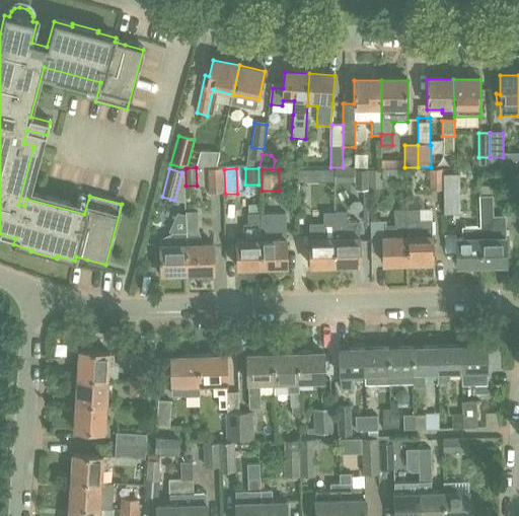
[(210,196),(223,195),(222,170),(208,171),(210,196)]
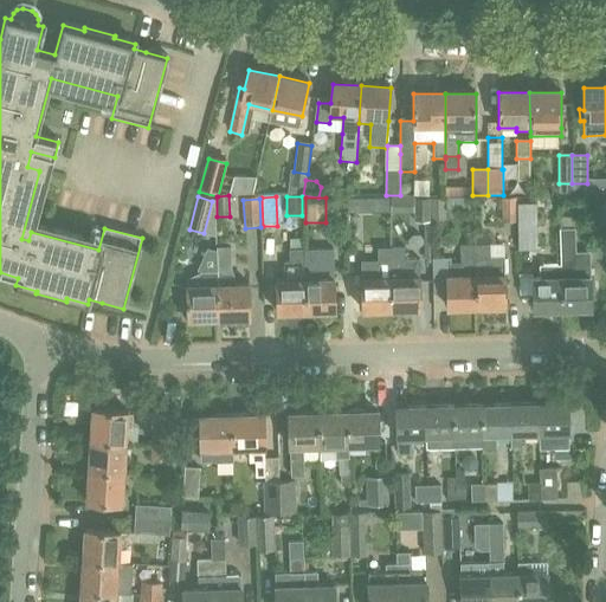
[(388,199),(372,199),(372,213),(388,213),(388,199)]
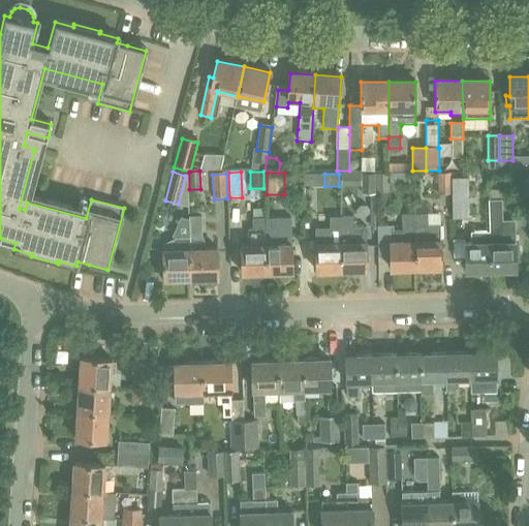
[(406,174),(376,175),(376,195),(390,195),(390,183),(406,183),(406,174)]
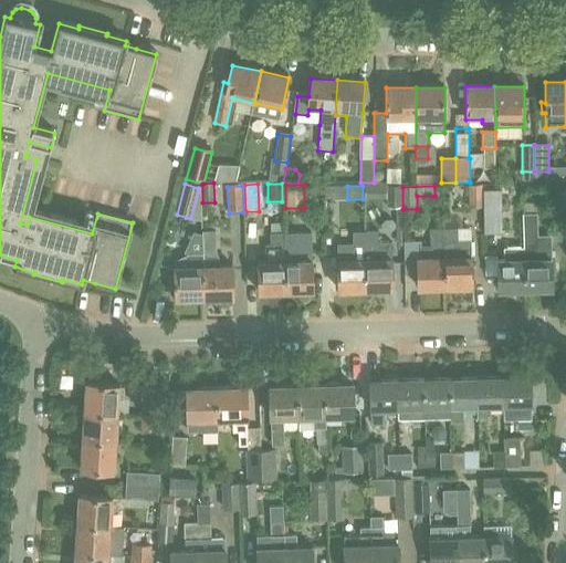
[(469,210),(480,209),(483,209),(483,208),(483,186),(469,187),(469,210)]
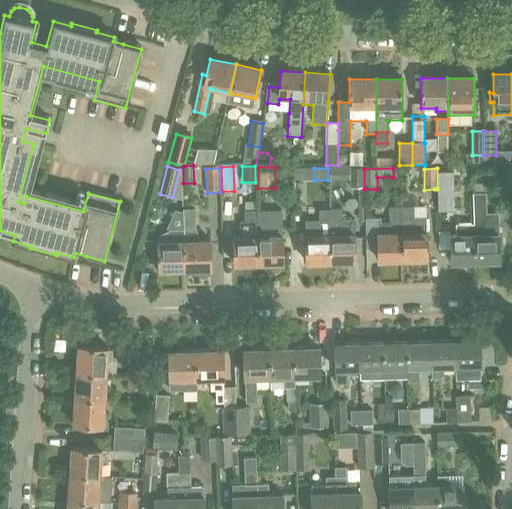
[(511,182),(511,168),(508,168),(507,171),(497,168),(494,177),(511,182)]
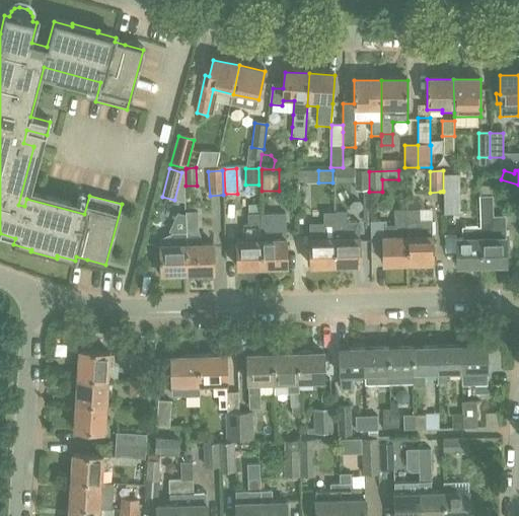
[(369,192),(369,171),(357,171),(357,193),(369,192)]
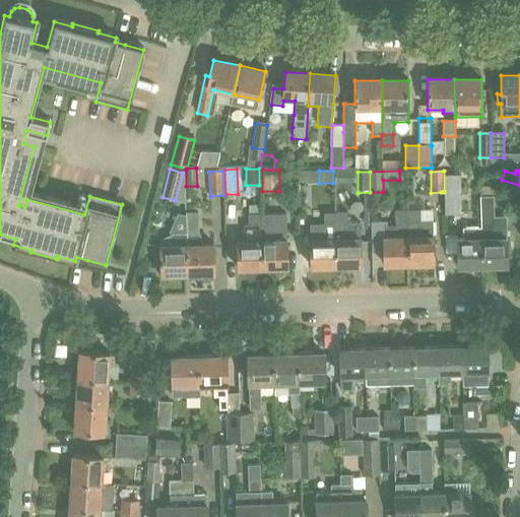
[(460,215),(459,176),(444,177),(445,216),(460,215)]
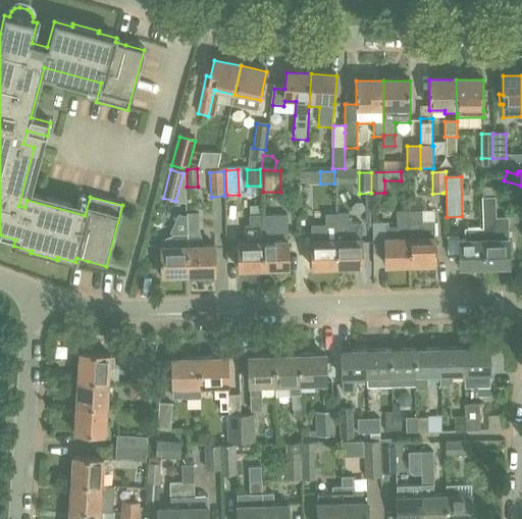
[(481,189),(482,199),(482,229),(483,269),(510,268),(509,217),(496,218),(496,199),(494,199),(494,189),(481,189)]
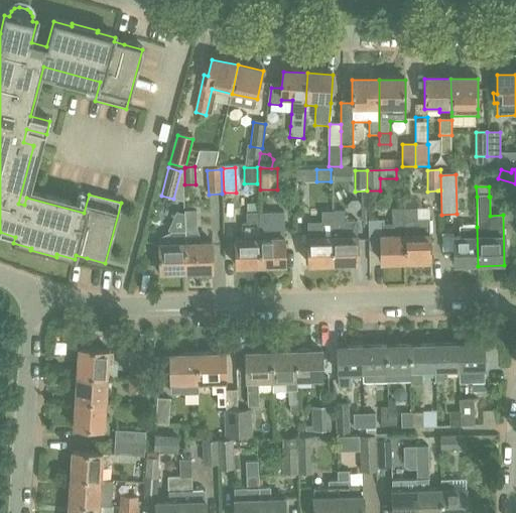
[(380,224),(368,224),(369,249),(381,249),(381,264),(405,264),(404,210),(391,211),(392,225),(381,226),(380,224)]
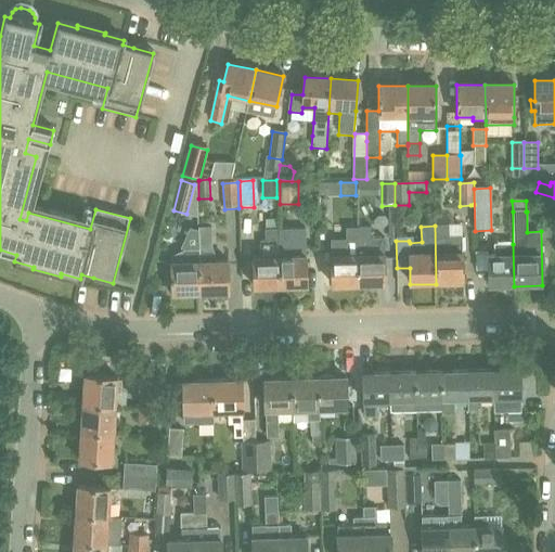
[(449,226),(435,226),(436,284),(463,283),(463,253),(450,254),(449,226)]
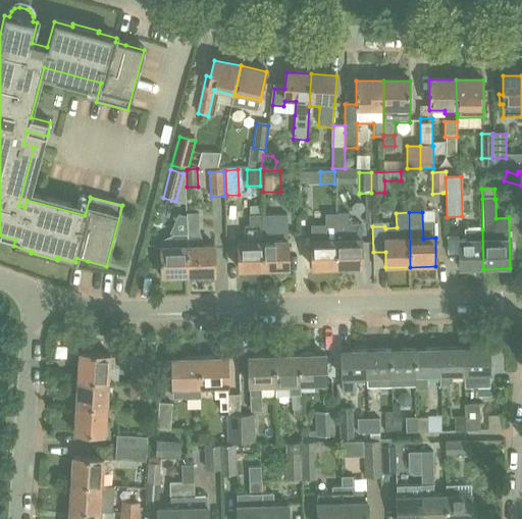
[(187,214),(187,242),(188,242),(188,277),(215,276),(214,246),(202,247),(202,240),(200,240),(199,213),(187,214)]
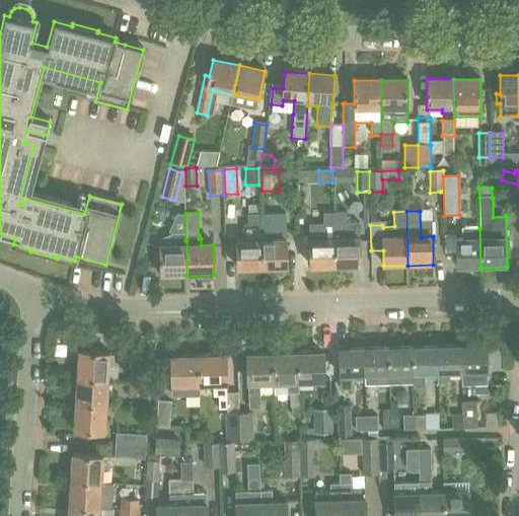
[(347,212),(334,213),(335,239),(336,268),(360,267),(360,251),(371,250),(370,225),(348,225),(347,219),(347,212)]
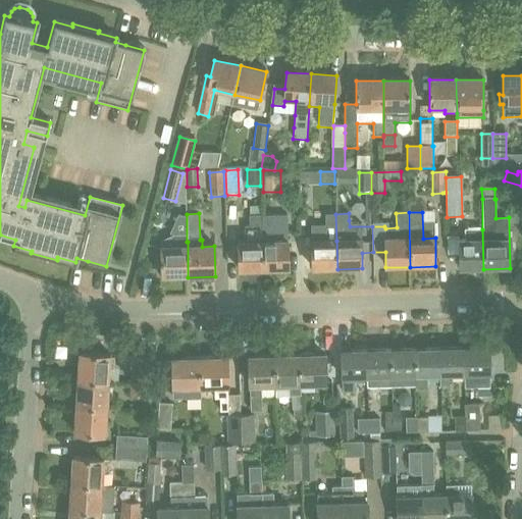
[(286,216),(262,217),(264,271),(289,270),(288,242),(286,216)]
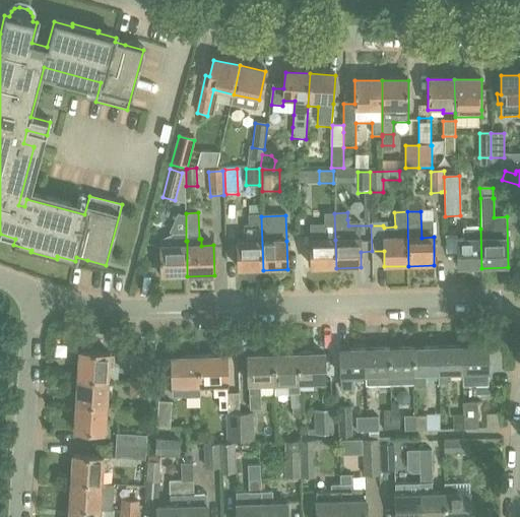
[(244,242),(237,242),(238,270),(263,270),(261,216),(248,217),(249,225),(244,225),(244,242)]
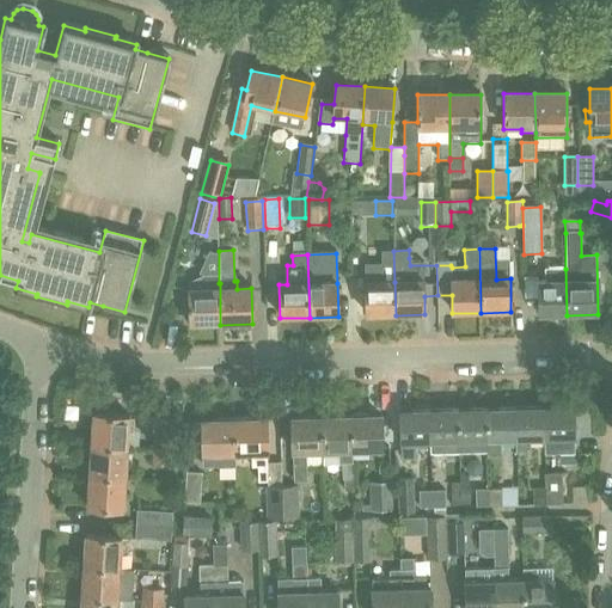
[(544,283),(538,283),(538,315),(567,315),(565,269),(544,270),(544,283)]
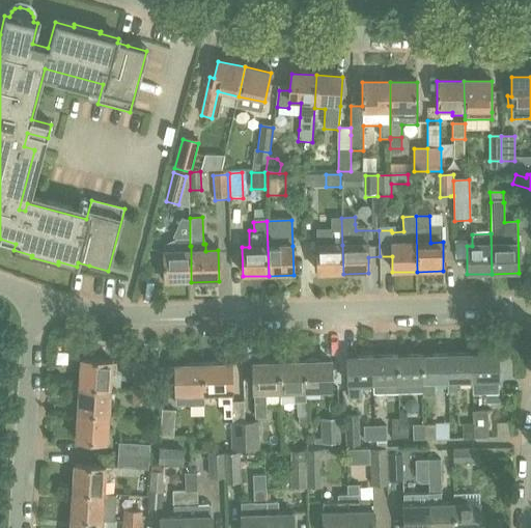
[(317,274),(343,274),(342,245),(316,245),(317,274)]
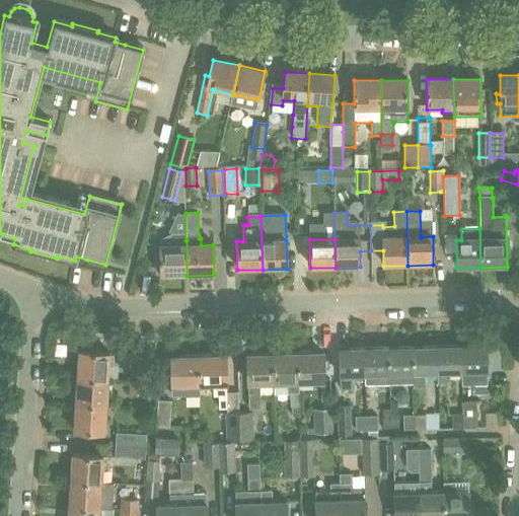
[(175,246),(160,246),(161,276),(187,276),(187,240),(186,240),(175,241),(175,246)]
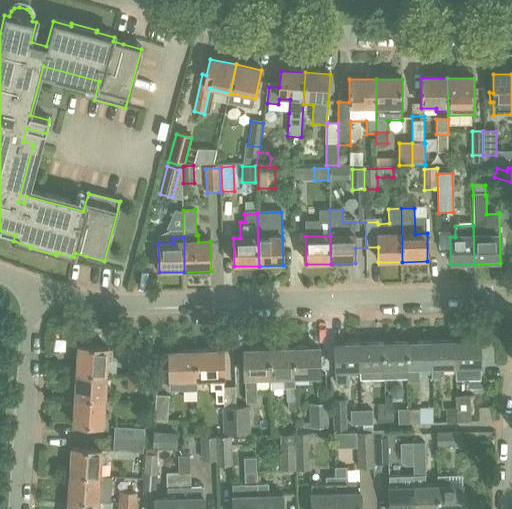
[(130,343),(130,331),(118,330),(117,342),(130,343)]
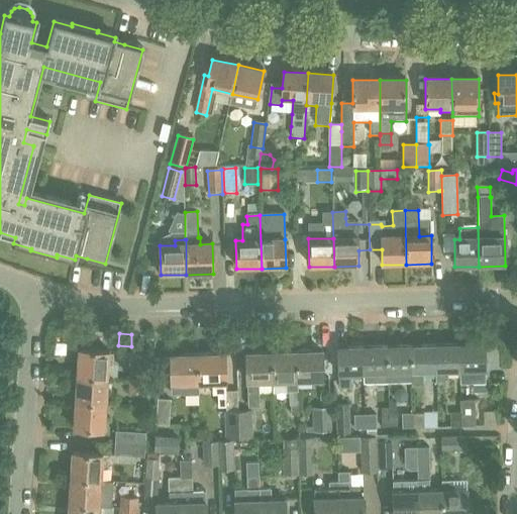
[(499,344),(458,345),(459,372),(460,372),(460,385),(486,385),(486,369),(499,368),(499,344)]
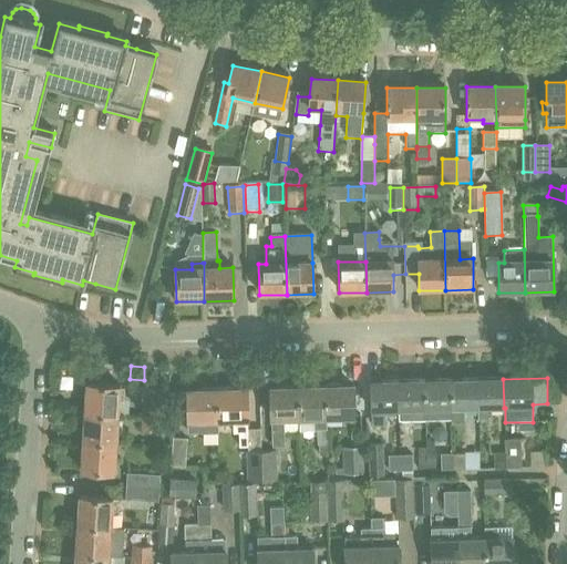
[(503,379),(476,380),(477,409),(477,421),(492,421),(492,409),(504,408),(503,379)]
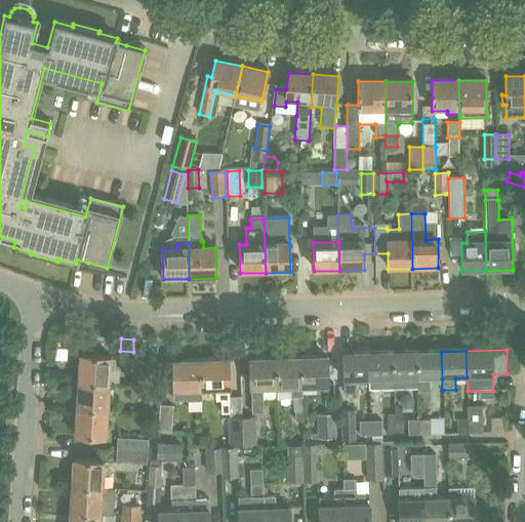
[(417,352),(392,353),(394,391),(418,390),(417,352)]
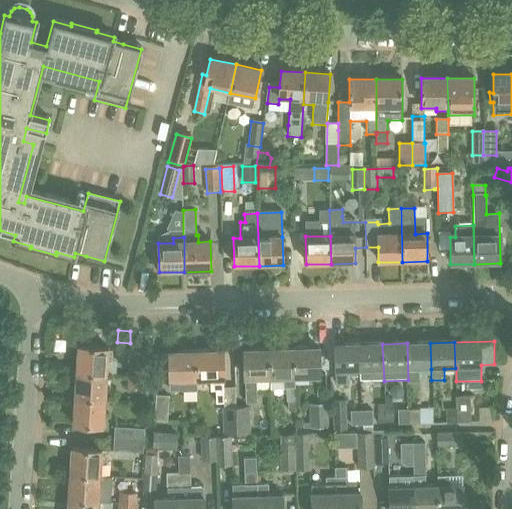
[(407,343),(408,380),(408,384),(420,384),(419,369),(431,369),(430,343),(407,343)]
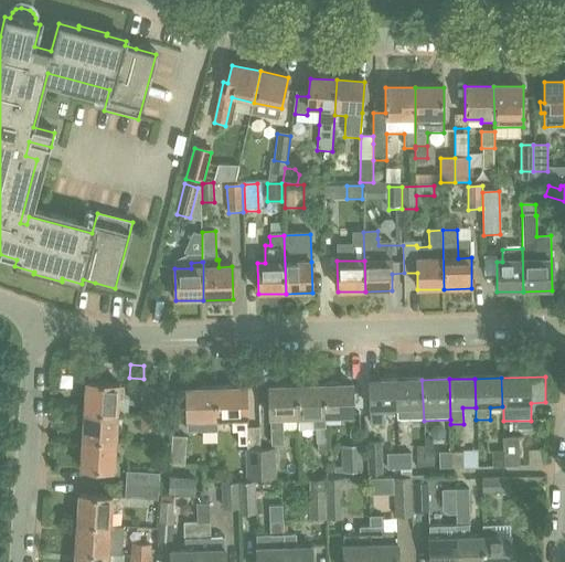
[(422,380),(395,381),(396,410),(397,410),(397,421),(424,421),(422,380)]
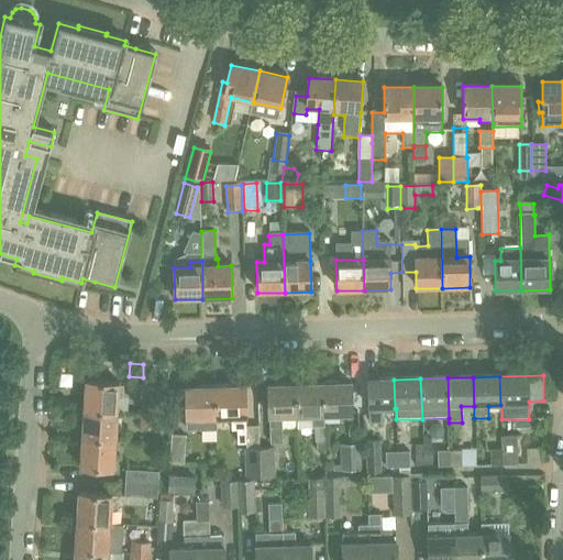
[(394,380),(367,380),(368,424),(383,424),(382,414),(392,414),(392,408),(395,408),(394,380)]
